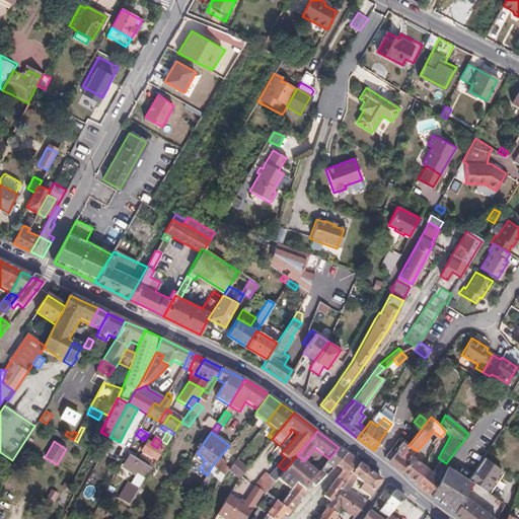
[(142,451),(156,460),(166,444),(161,441),(157,448),(151,444),(148,442),(142,451)]
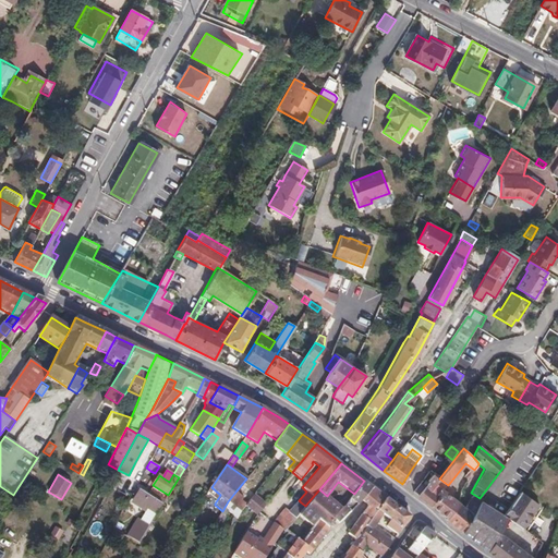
[(429,480),(416,496),(429,506),(443,490),(435,484),(438,478),(433,475),(429,480)]
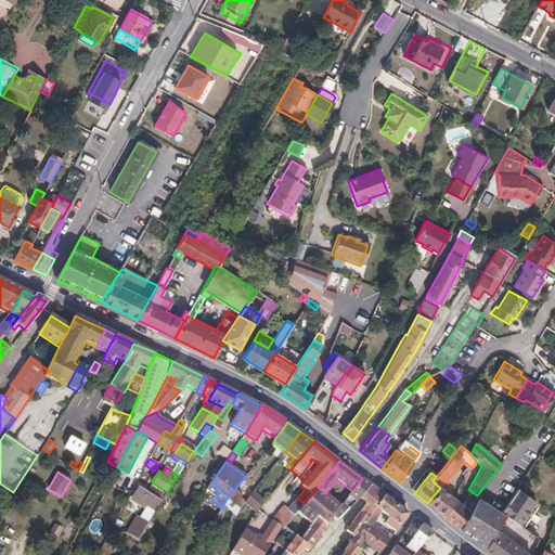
[(219,492),(210,485),(204,494),(214,501),(219,492)]
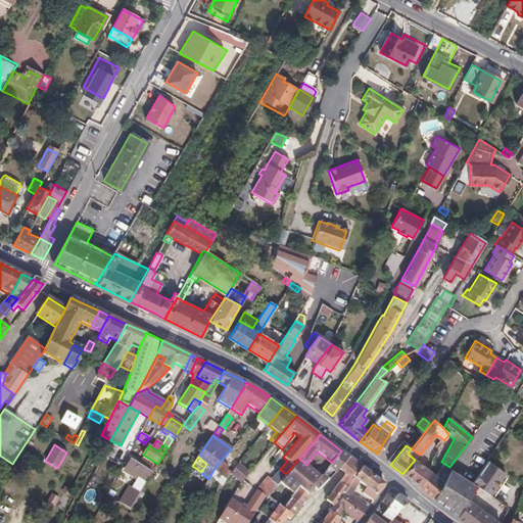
[(362,467),(348,457),(338,470),(344,475),(337,484),(326,500),(334,507),(343,492),(362,467)]
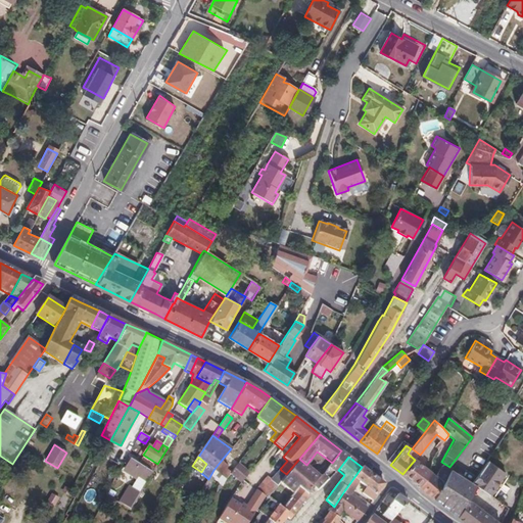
[(131,488),(129,486),(119,503),(130,509),(139,493),(138,492),(153,469),(140,462),(138,465),(130,460),(122,472),(135,480),(131,488)]
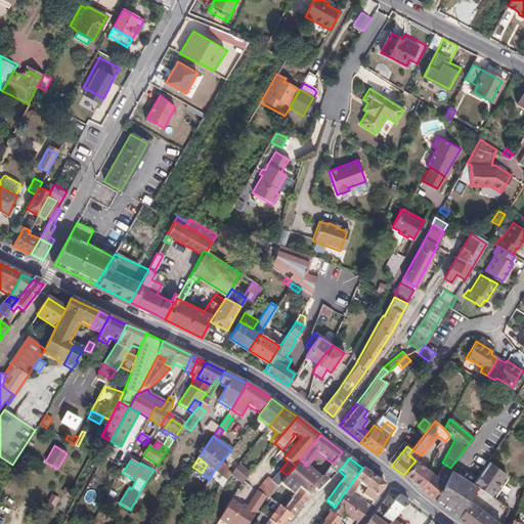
[(222,461),(214,471),(226,480),(230,474),(232,470),(222,461)]
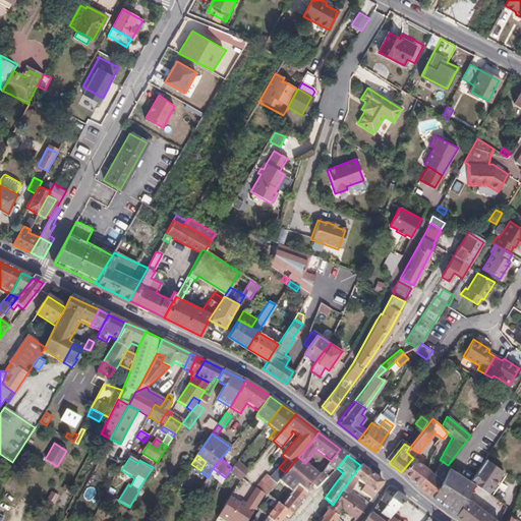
[(315,489),(326,479),(297,458),(285,472),(274,485),(266,495),(269,498),(277,504),(281,507),(297,487),(306,494),(312,486),(315,489)]
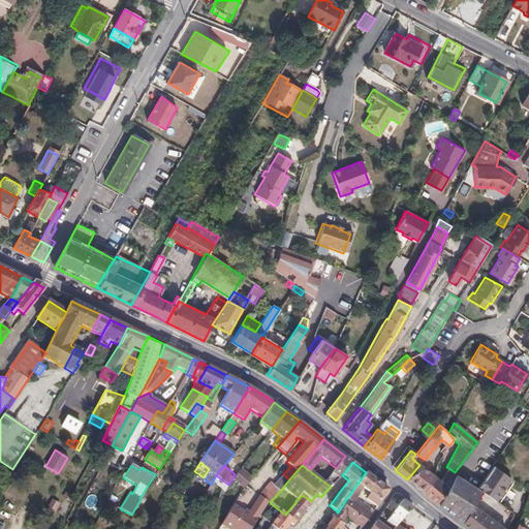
[(419,465),(407,479),(424,493),(435,477),(419,465)]
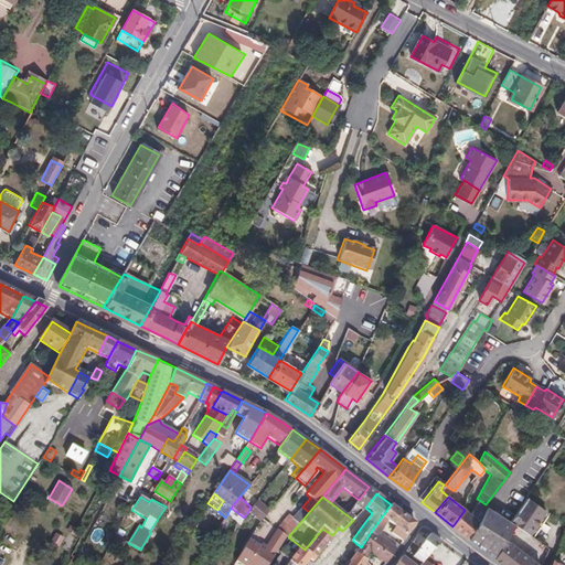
[(528,499),(511,522),(516,525),(530,534),(545,511),(528,499)]
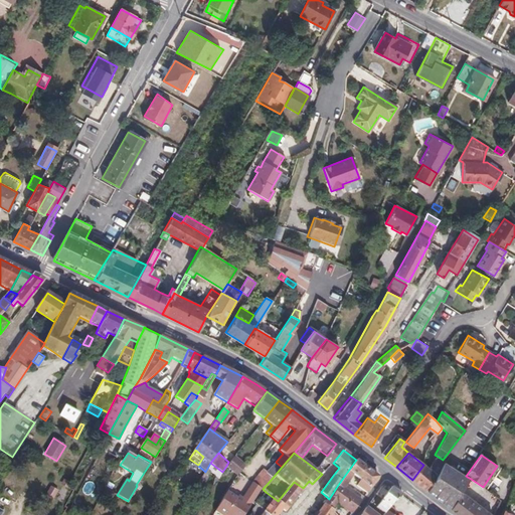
[(240,472),(245,465),(234,456),(228,462),(226,466),(238,475),(240,472)]
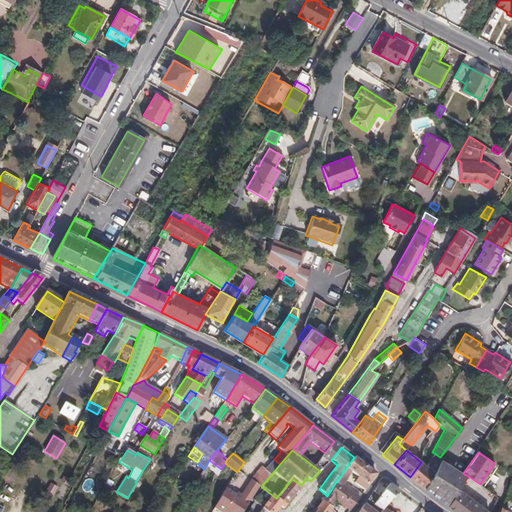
[(375,474),(354,457),(336,482),(341,486),(350,473),(358,478),(354,484),(363,491),(375,474)]
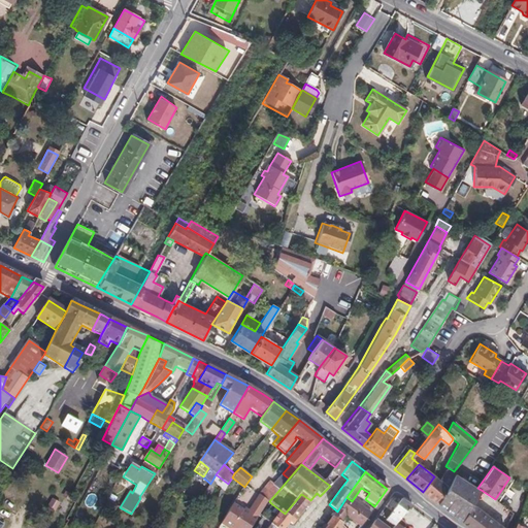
[(454,471),(450,483),(437,502),(461,520),(472,505),(483,491),(477,488),(454,471)]
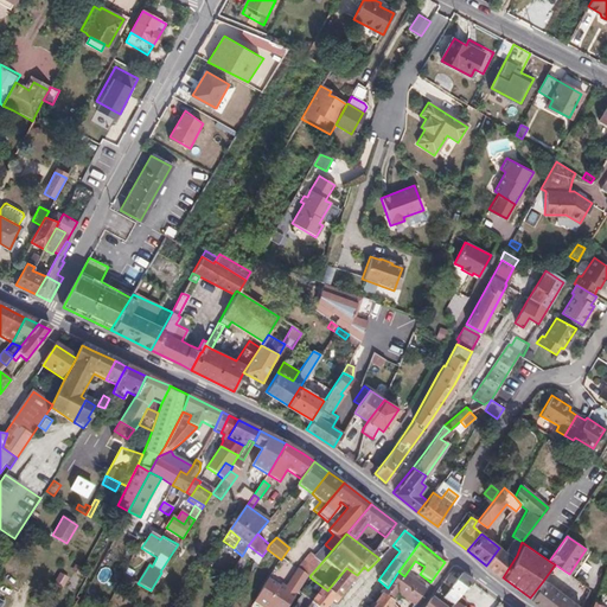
[(374,551),(379,556),(388,548),(381,543),(374,551)]
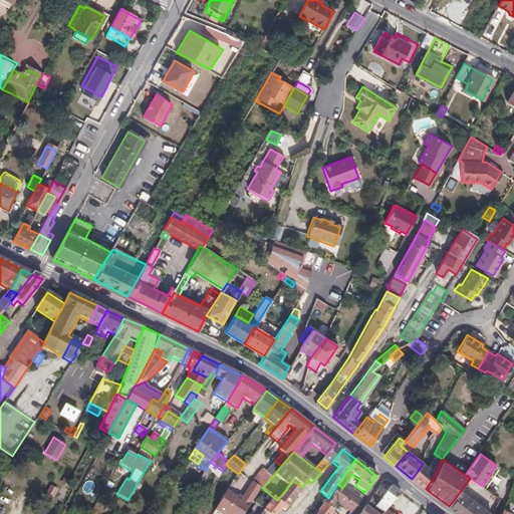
[(210,462),(205,471),(200,480),(204,482),(209,474),(208,474),(210,471),(218,478),(222,471),(210,462)]
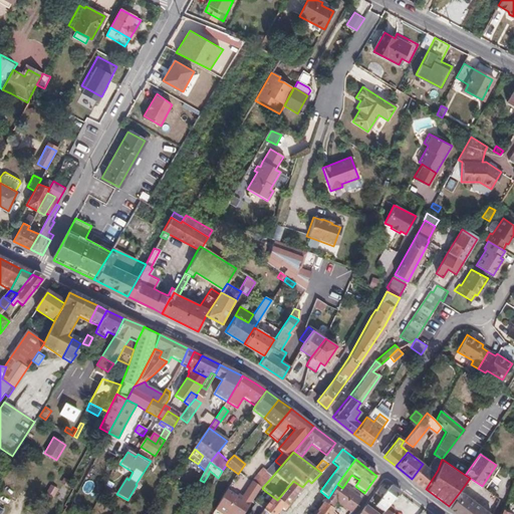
[(270,479),(281,466),(277,463),(266,475),(261,471),(253,481),(255,483),(262,488),(270,479)]
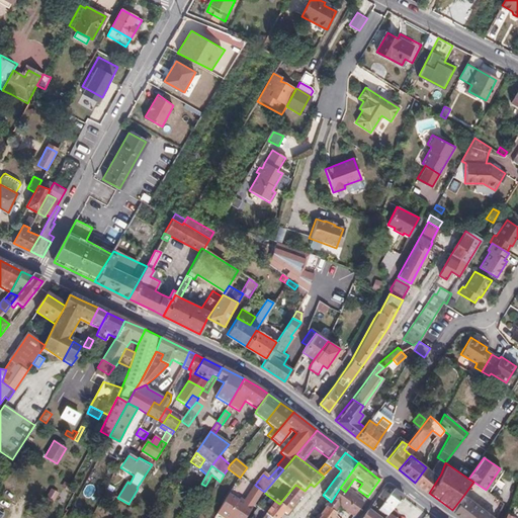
[(426,467),(415,483),(429,494),(429,493),(441,473),(436,469),(433,473),(426,467)]
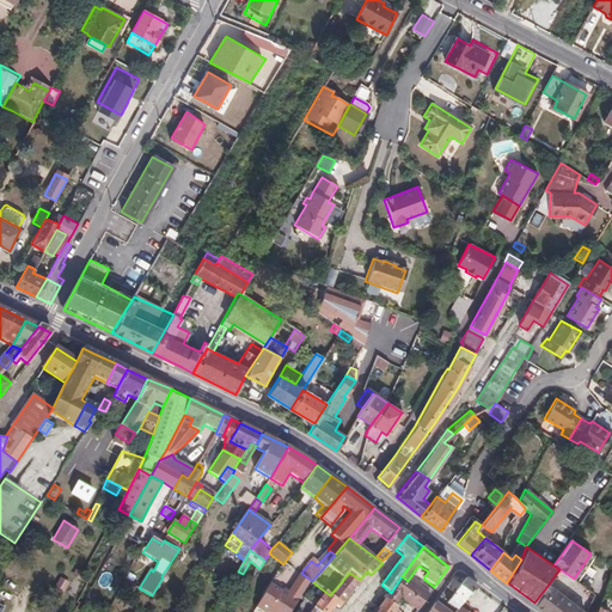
[(599,581),(609,586),(611,576),(611,568),(606,565),(599,581)]
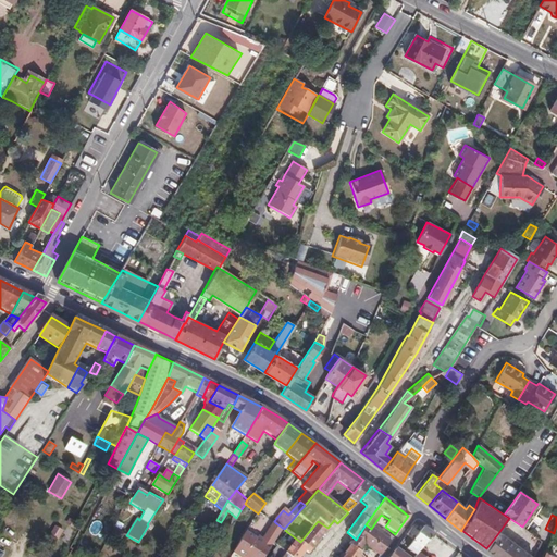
[(264,556),(275,542),(284,529),(276,523),(274,521),(262,536),(262,537),(268,541),(270,543),(261,556),(264,556)]
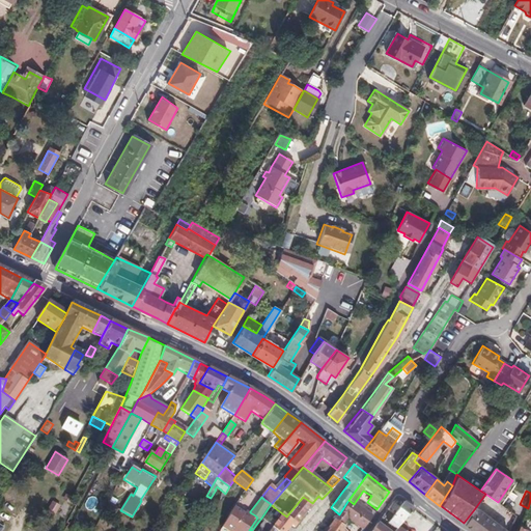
[(312,504),(312,503),(303,497),(286,516),(282,513),(273,526),(269,530),(286,530),(291,526),(294,528),(312,504)]
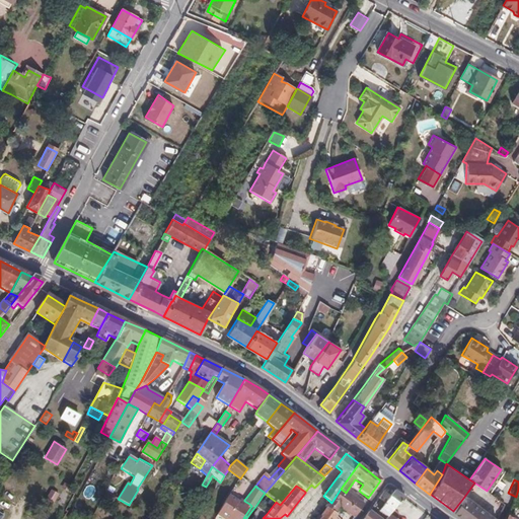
[(341,489),(331,503),(327,508),(335,513),(340,507),(354,517),(362,505),(346,493),(341,489)]
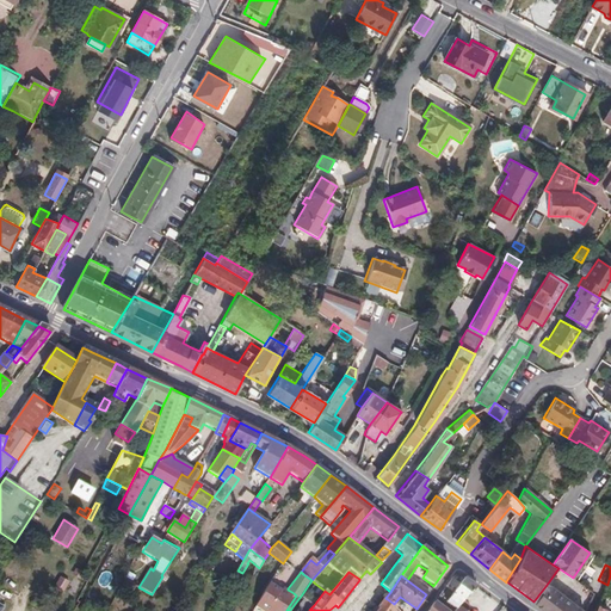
[(55,585),(63,590),(68,581),(60,576),(55,585)]
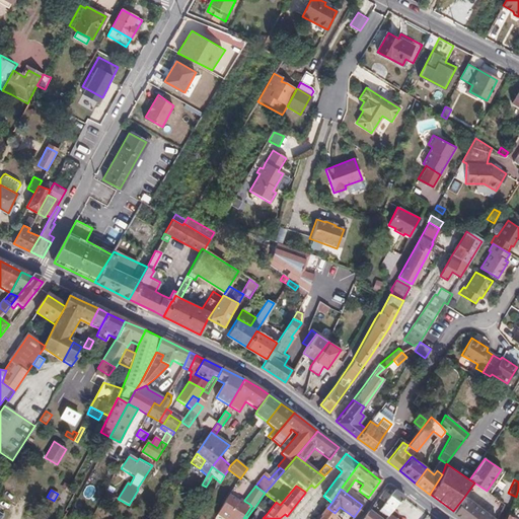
[(382,515),(387,518),(390,514),(404,499),(394,492),(383,505),(388,509),(382,515)]
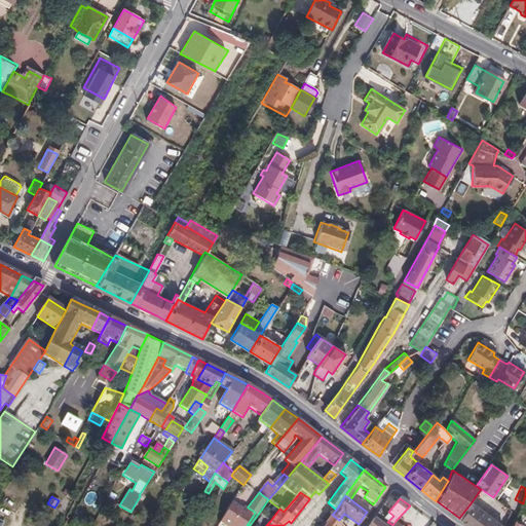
[(247,525),(255,513),(253,511),(248,508),(246,511),(232,501),(220,521),(227,525),(247,525)]
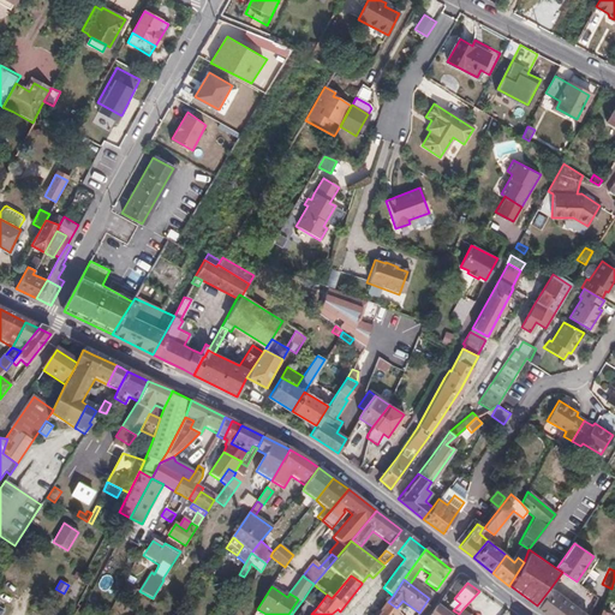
[(550,589),(537,605),(544,610),(549,614),(585,614),(557,593),(550,589)]
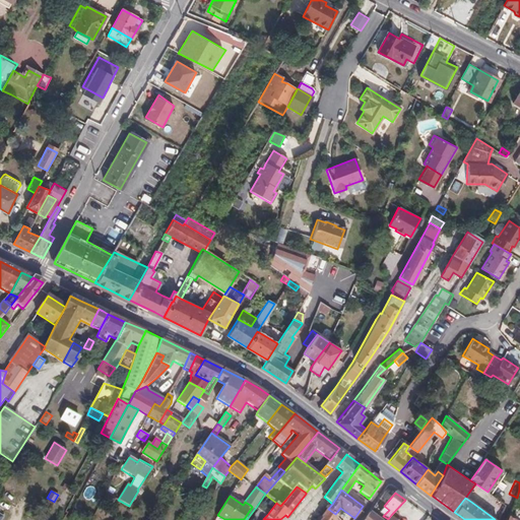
[(396,519),(406,509),(410,513),(414,508),(405,500),(391,515),(388,519),(387,519),(396,519)]
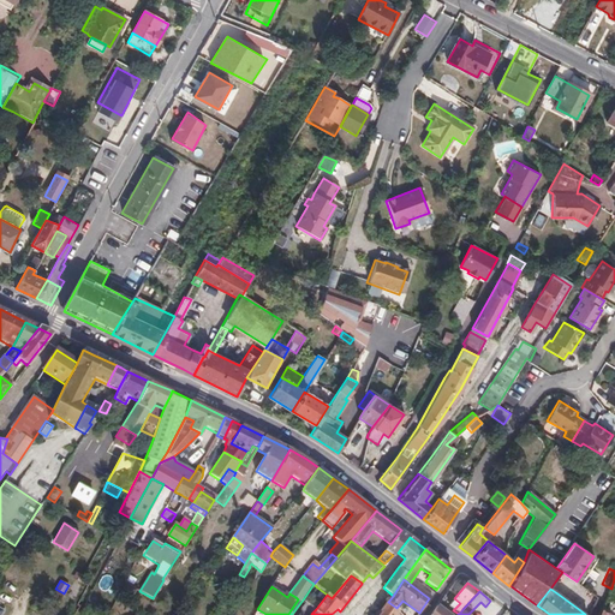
[(304,614),(311,614),(316,609),(306,601),(299,610),(304,614)]
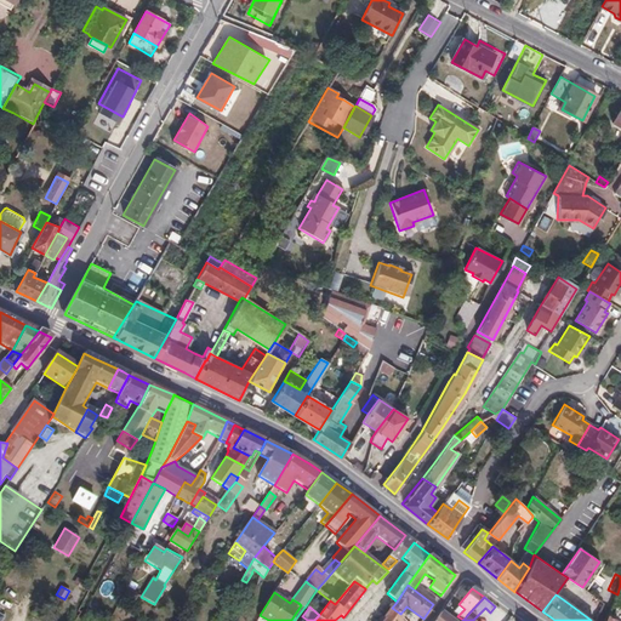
[(400,614),(392,608),(382,620),(399,620),(403,616),(400,614)]
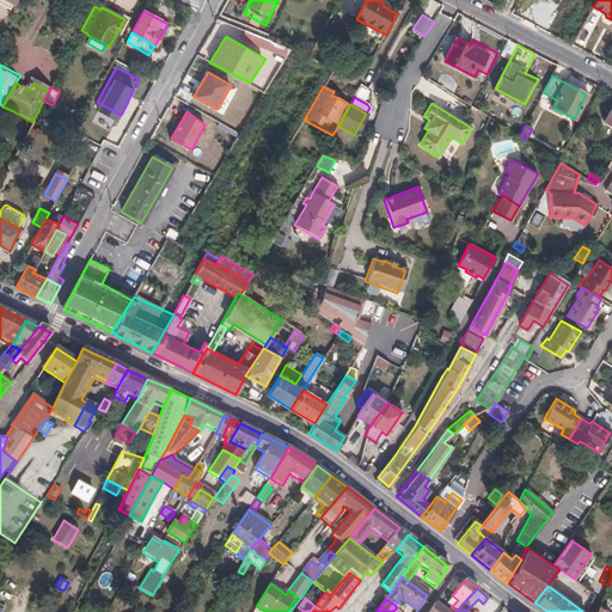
[(611,611),(611,604),(603,599),(597,611),(611,611)]
